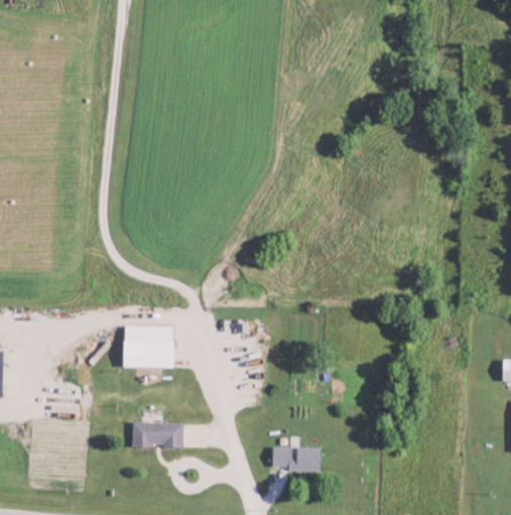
[(173,368),(173,326),(123,326),(123,367),(173,368)]
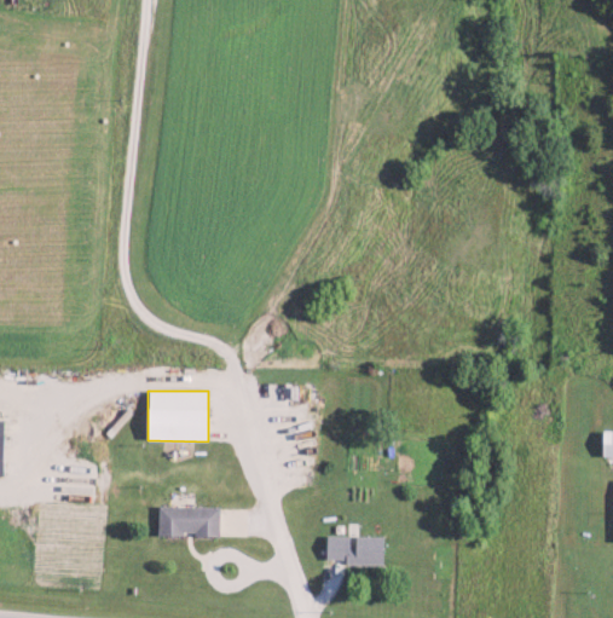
[(612,457),(612,432),(597,433),(599,458),(612,457)]
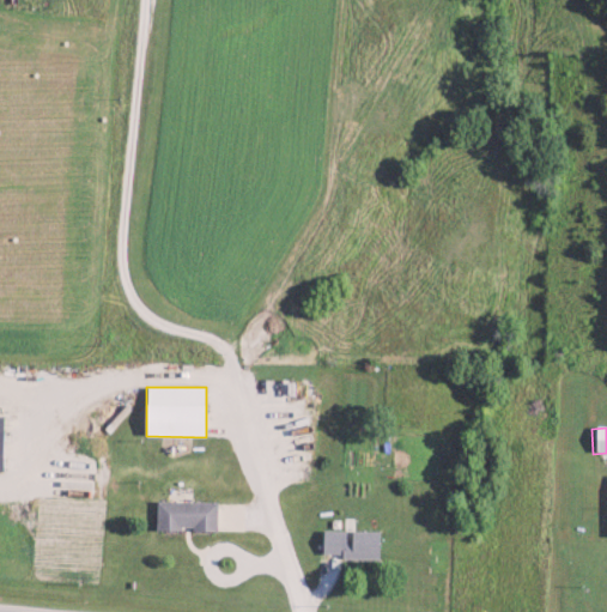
[(216,532),(216,503),(153,502),(153,529),(192,531),(192,532),(216,532)]
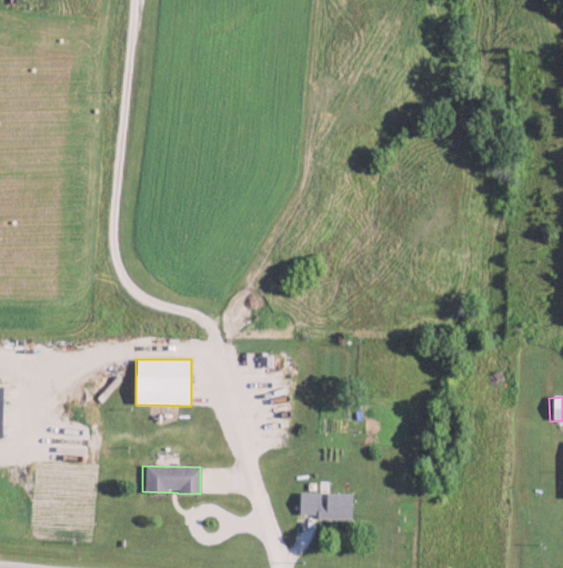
[(352,494),(325,492),(325,504),(321,504),(321,492),(298,492),(298,514),(315,515),(315,519),(352,520),(352,494)]
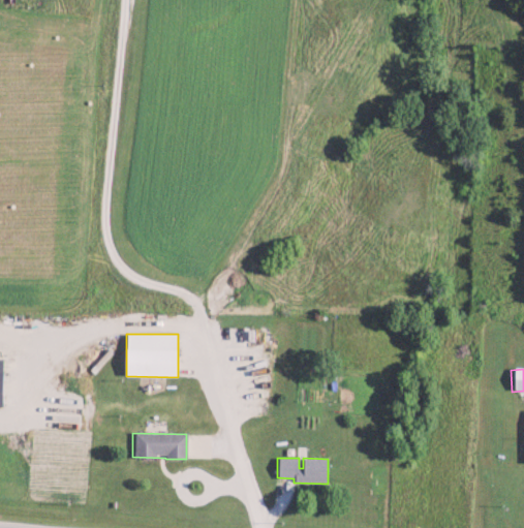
All buildings are outlined.
